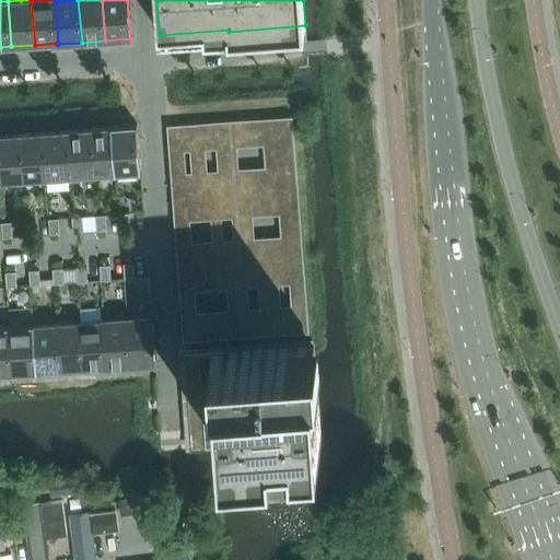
[(184,339),(307,329),(292,115),(167,124),(171,160),(175,230),(181,302),(184,339)]
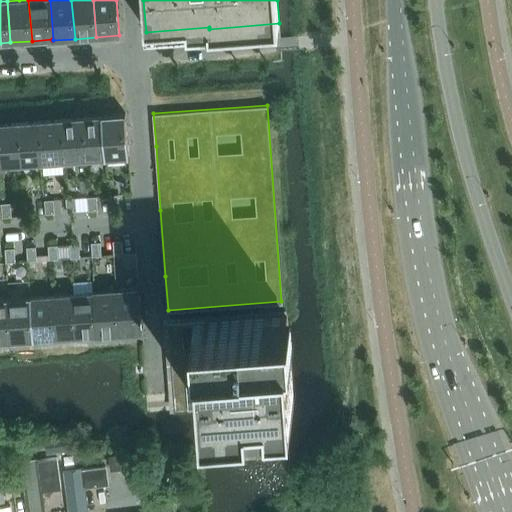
[(125,114),(102,115),(106,159),(128,157),(125,114)]
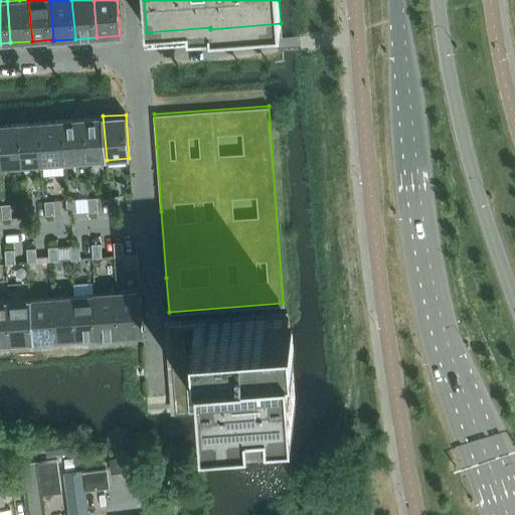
[(102,116),(102,118),(81,119),(84,161),(105,159),(105,160),(107,160),(103,116),(102,116)]
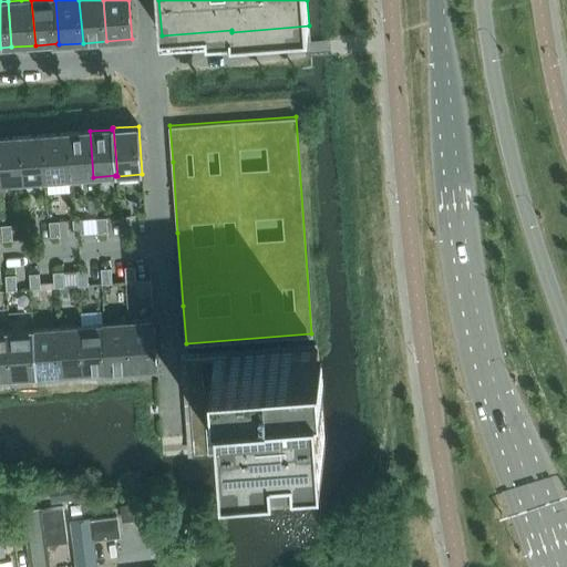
[(93,177),(90,131),(65,133),(69,178),(93,177)]
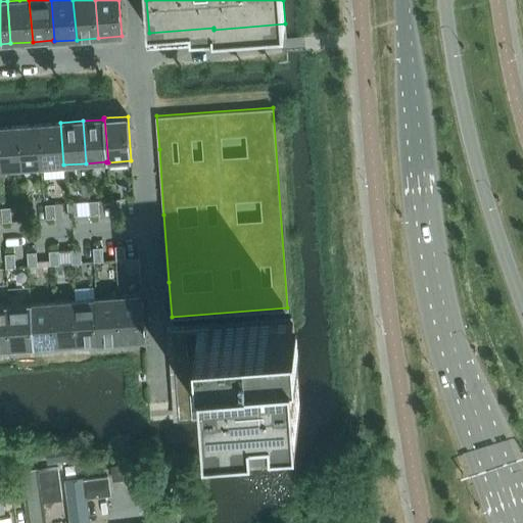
[(63,164),(60,123),(39,124),(42,167),(63,164)]
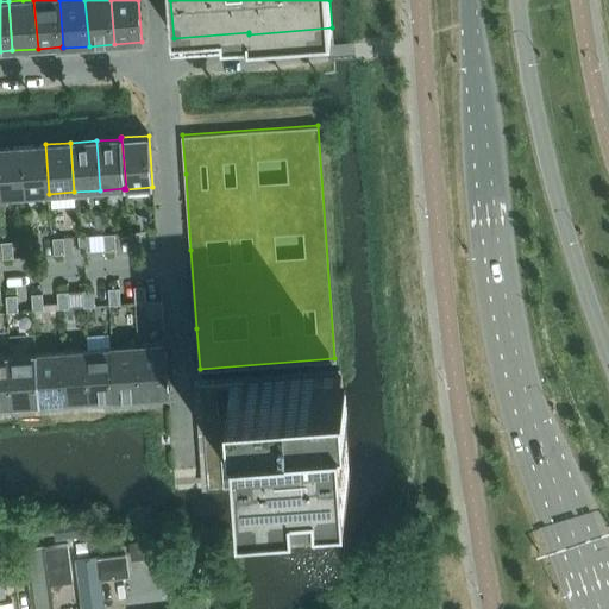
[(49,194),(45,144),(19,146),(23,195),(49,194)]
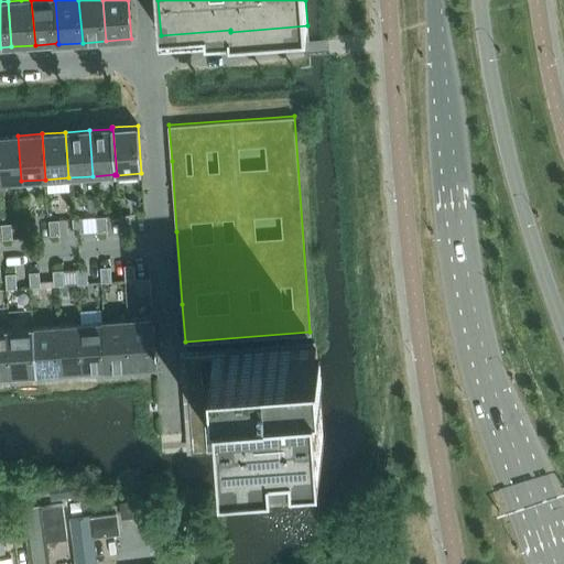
[(0,137),(0,182),(21,181),(18,136),(0,137)]
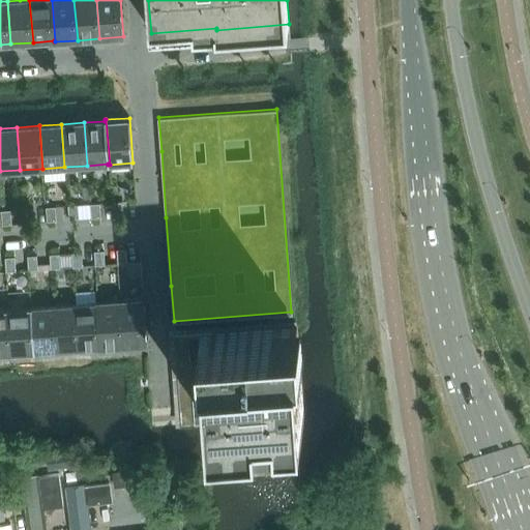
[(122,201),(112,202),(113,216),(123,215),(122,201)]
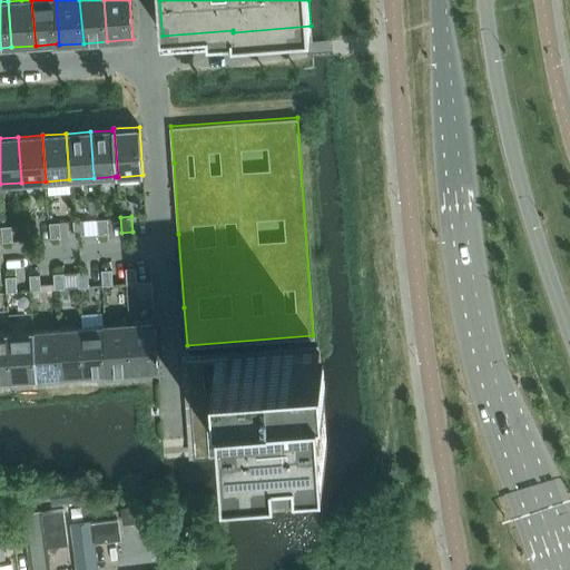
[(108,218),(97,219),(98,235),(108,234),(108,218)]
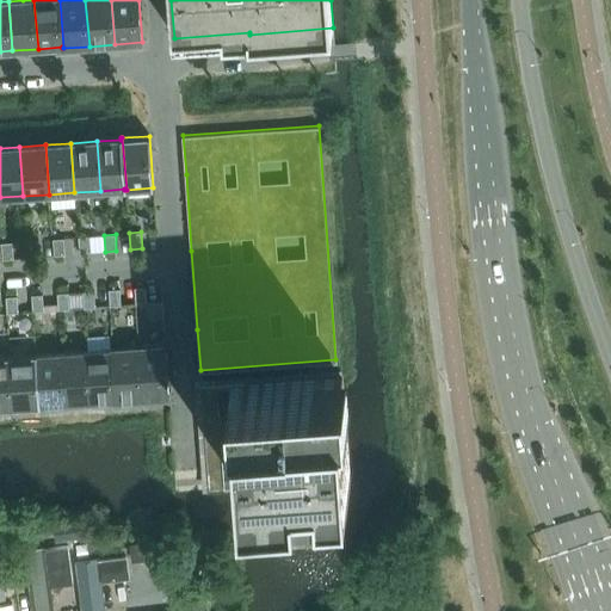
[(90,236),(78,236),(79,253),(91,253),(90,236)]
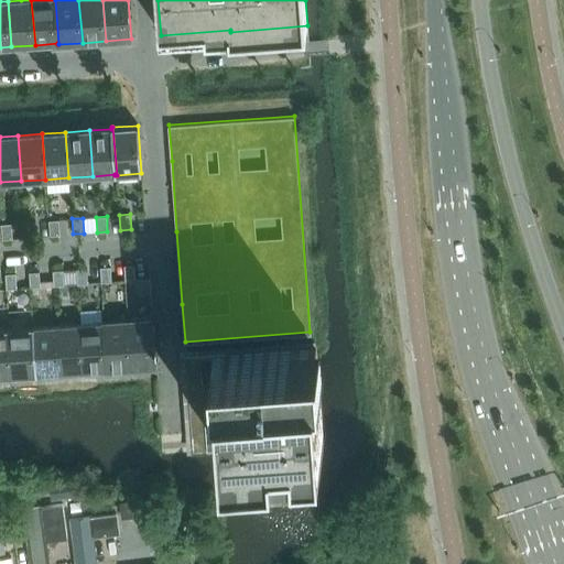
[(58,219),(49,220),(50,236),(60,235),(58,219)]
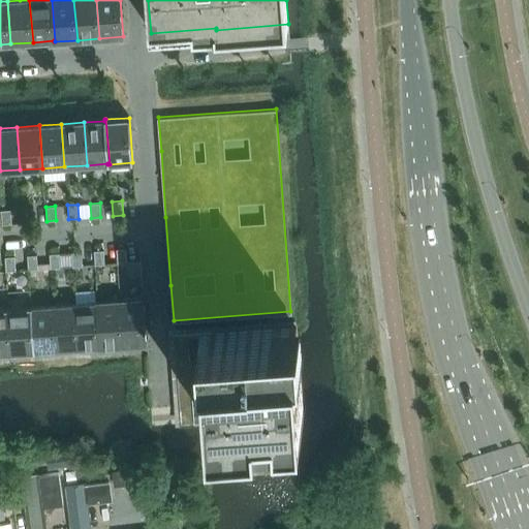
[(33,208),(23,209),(24,223),(34,222),(33,208)]
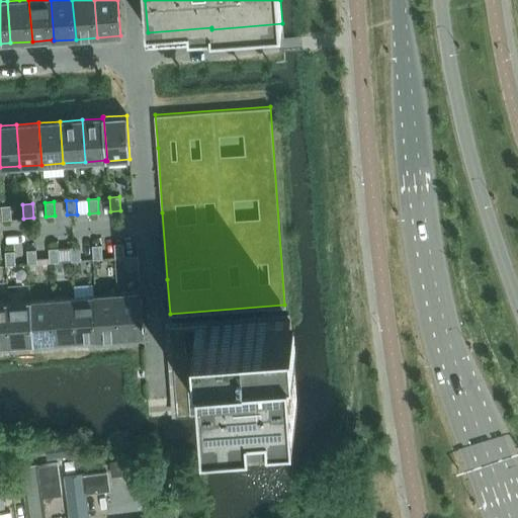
[(10,205),(1,205),(2,220),(11,219),(10,205)]
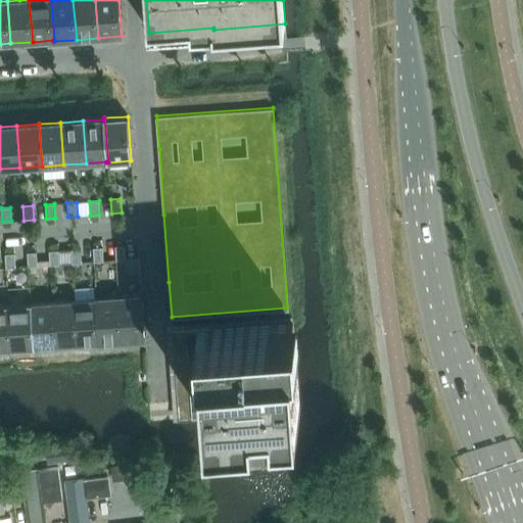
[(125,245),(114,246),(115,260),(126,259),(125,245)]
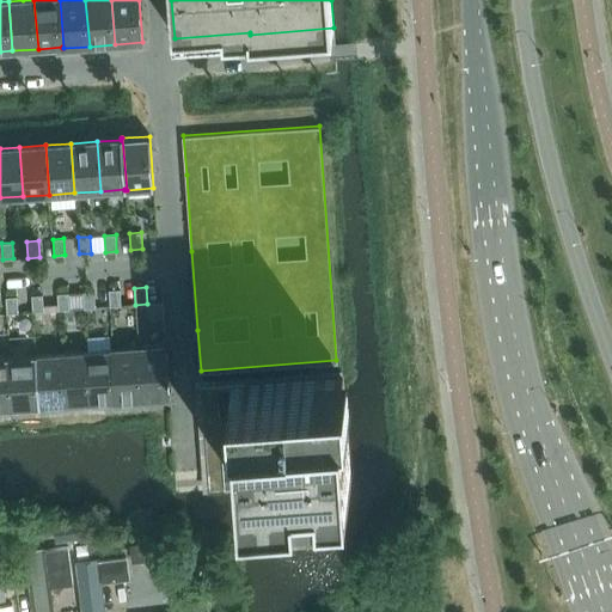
[(120,289),(109,289),(110,306),(121,306),(120,289)]
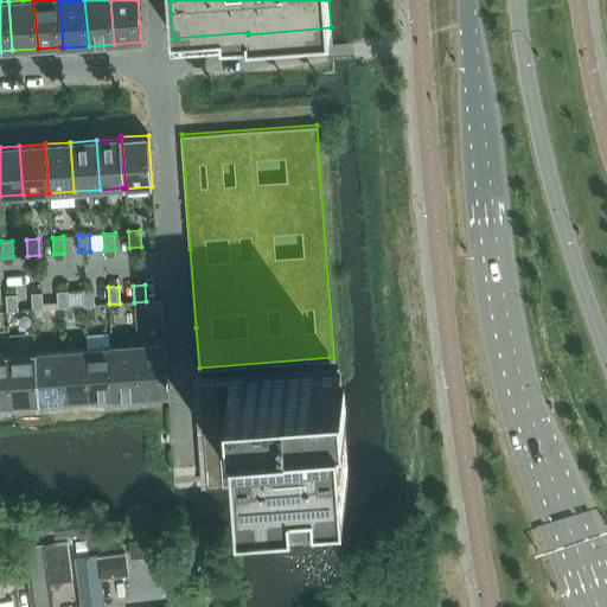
[(94,288),(82,289),(83,306),(94,305),(94,288)]
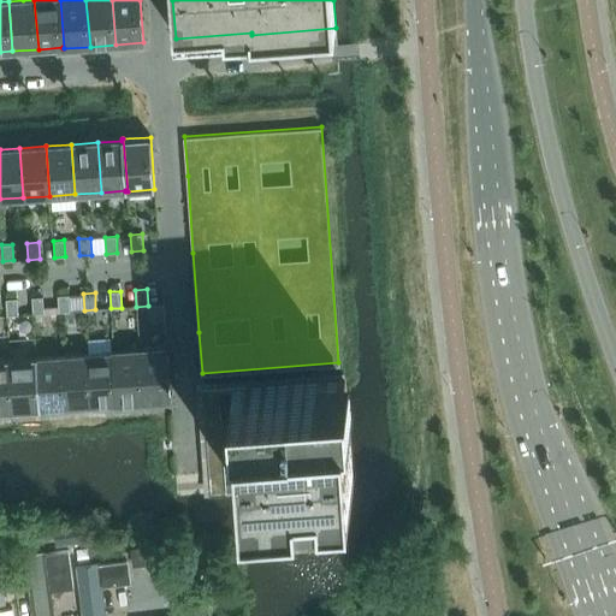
[(69,295),(57,295),(58,312),(70,312),(69,295)]
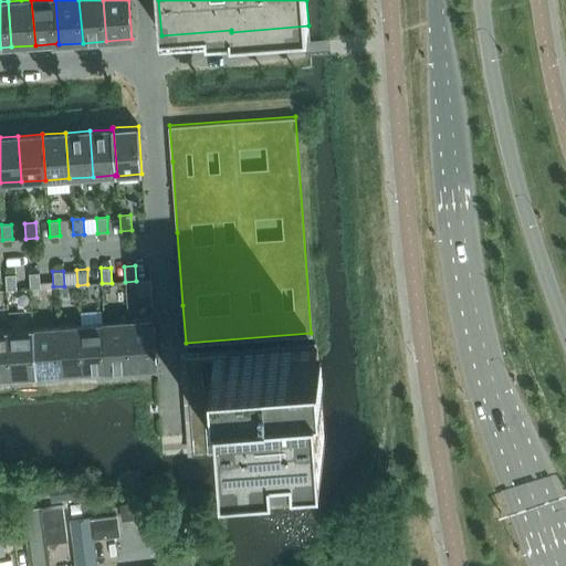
[(39,272),(29,273),(30,289),(40,287),(39,272)]
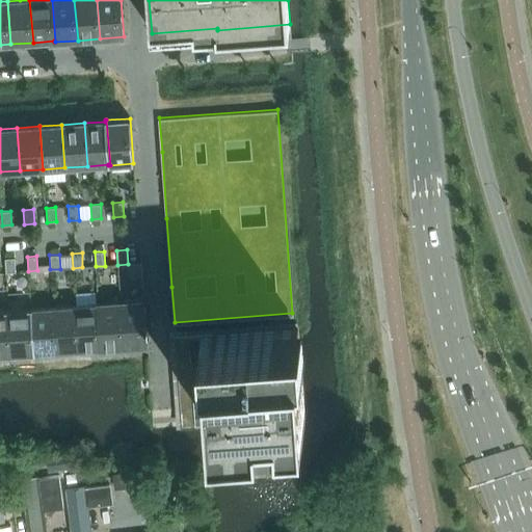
[(15,258),(4,258),(5,272),(16,272),(15,258)]
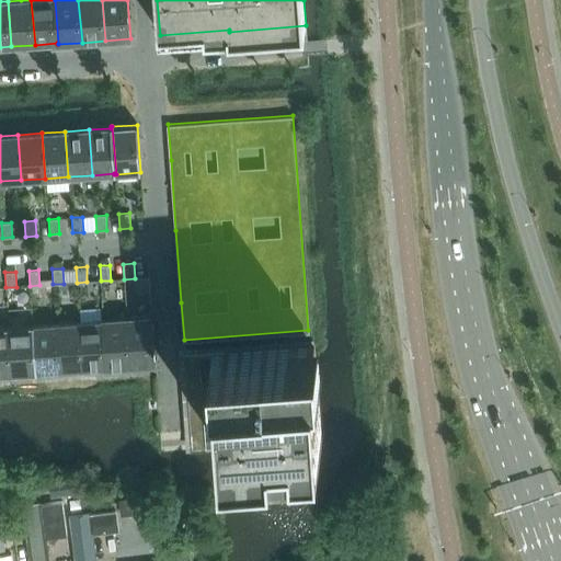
[(156,364),(151,316),(127,318),(130,366),(156,364)]
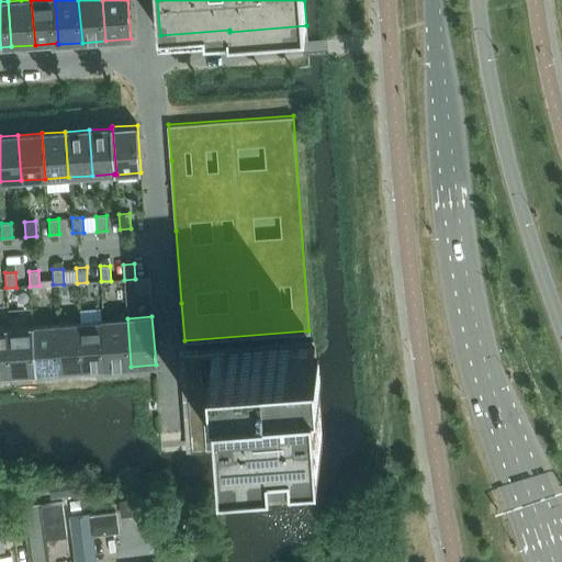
[(131,367),(127,318),(103,319),(107,368),(131,367)]
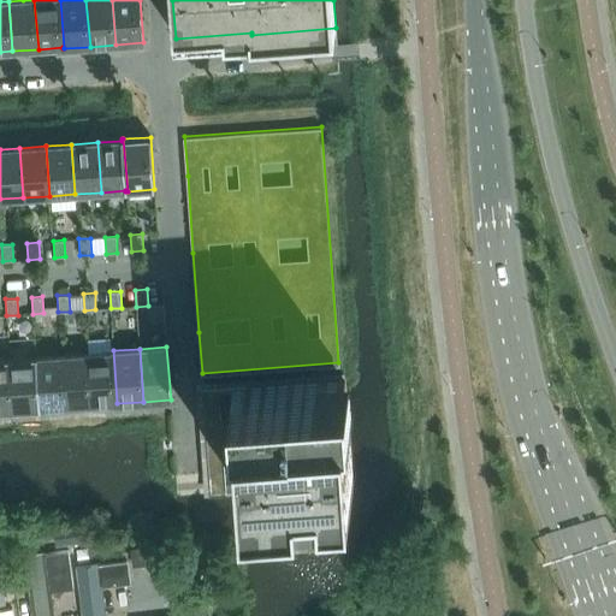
[(92,404),(116,402),(116,404),(117,403),(113,350),(112,351),(112,353),(88,354),(92,404)]
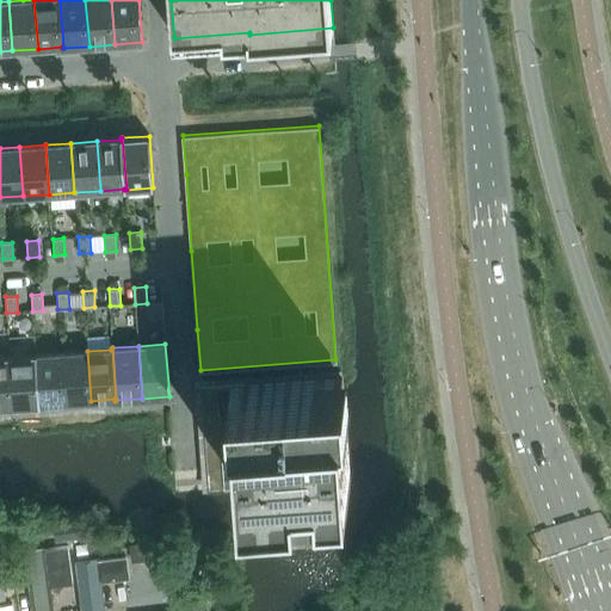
[(91,401),(87,351),(61,353),(65,402),(91,401)]
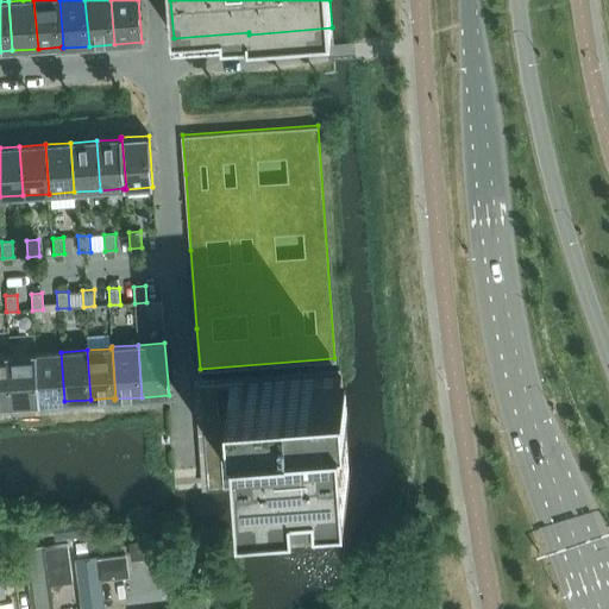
[(39,405),(35,352),(10,355),(13,406),(39,405)]
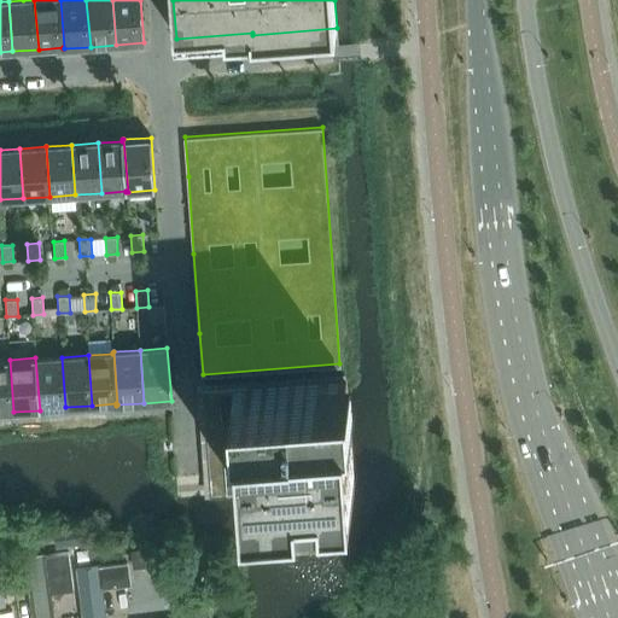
[(38,359),(38,357),(35,357),(40,410),(41,410),(41,409),(65,407),(62,357),(38,359)]
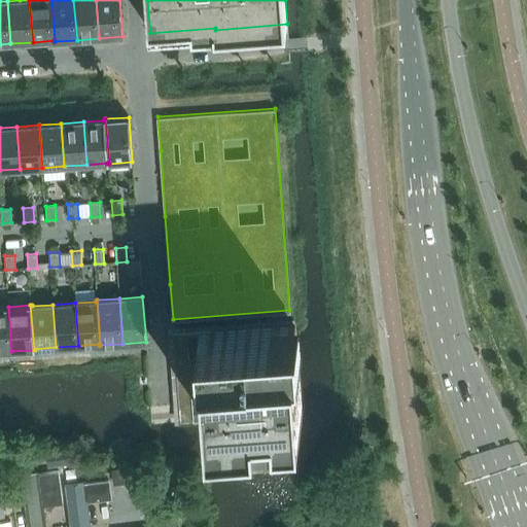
[(0,352),(11,351),(8,307),(0,307),(0,352)]
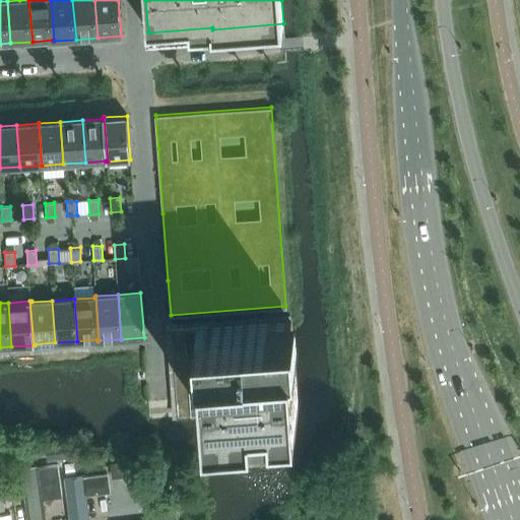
[(295,370),(291,323),(291,319),(287,319),(172,328),(171,328),(177,417),(207,415),(207,416),(255,413),(254,411),(298,408),(295,370)]
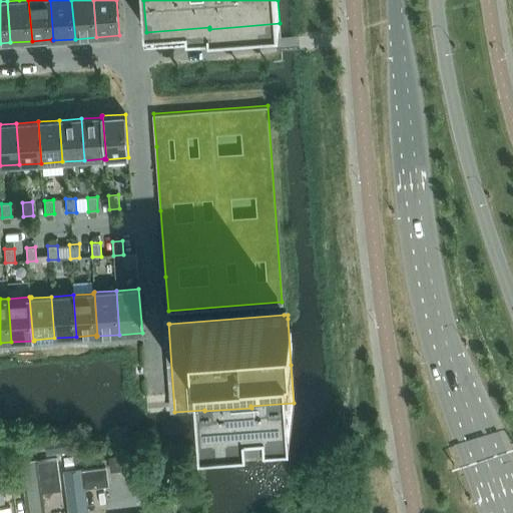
[(55,439),(45,441),(47,453),(64,451),(63,440),(62,438),(55,439)]
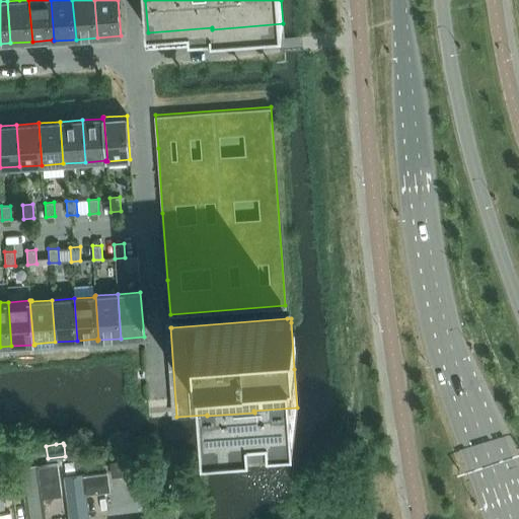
[(140,459),(125,461),(127,475),(141,473),(140,459)]
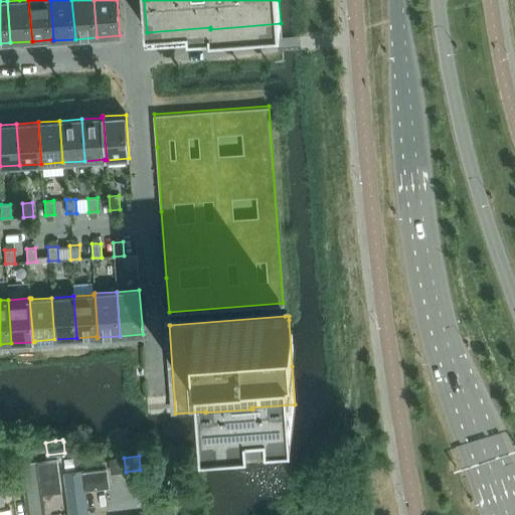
[(62,514),(55,458),(23,463),(30,514),(62,514)]
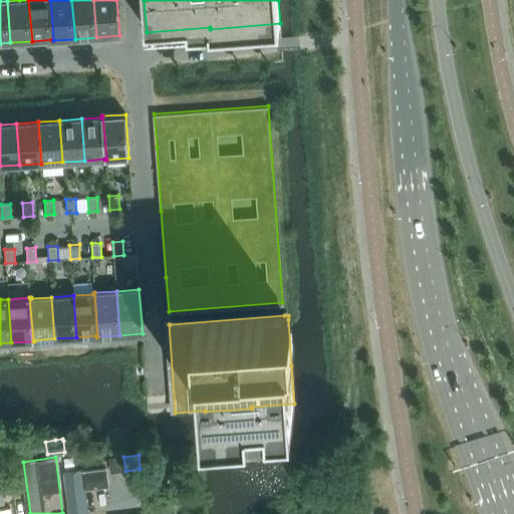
[(73,458),(64,459),(65,469),(74,468),(73,458)]
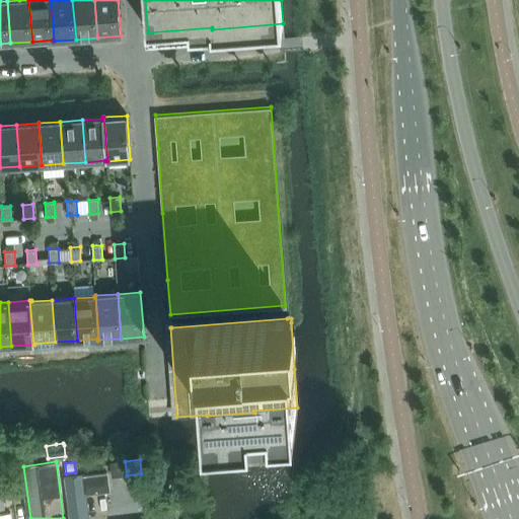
[(105,469),(66,474),(71,518),(79,518),(87,518),(84,489),(107,486),(105,469)]
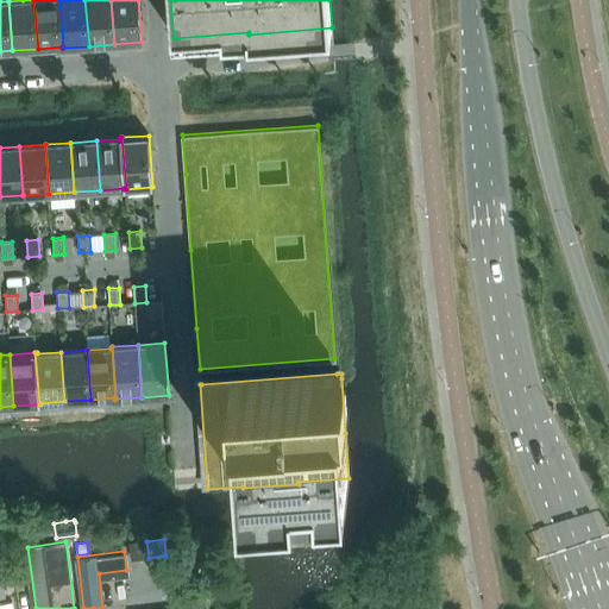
[(206,579),(190,581),(193,597),(207,595),(206,579)]
